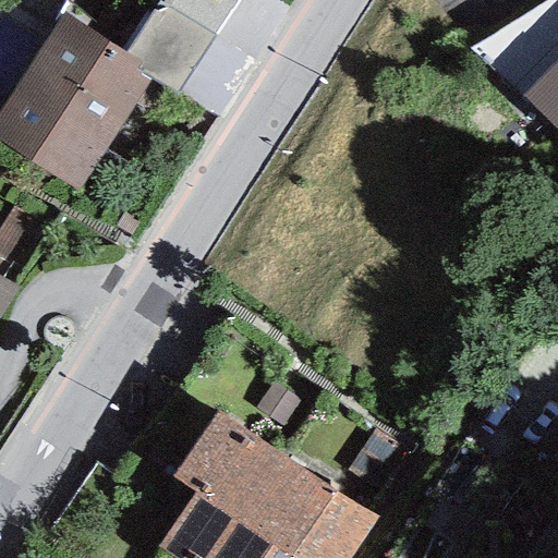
[(157,0),(123,51),(141,62),(134,71),(148,81),(173,97),(237,0),(157,0)]
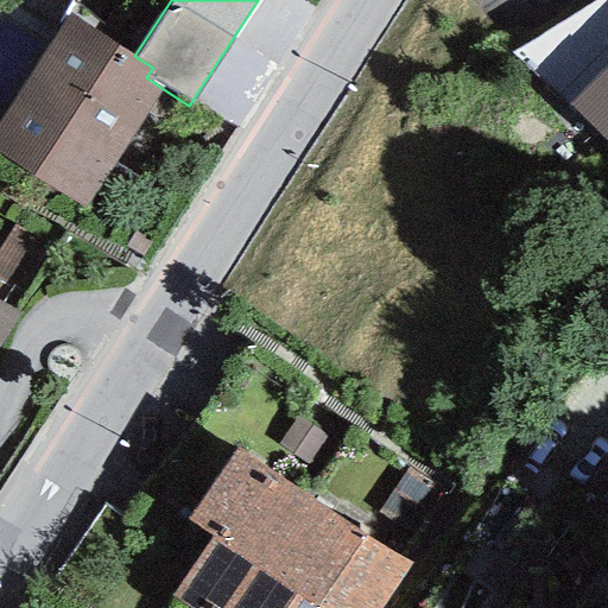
[(607,0),(594,0),(512,51),(572,106),(607,69),(607,0)]
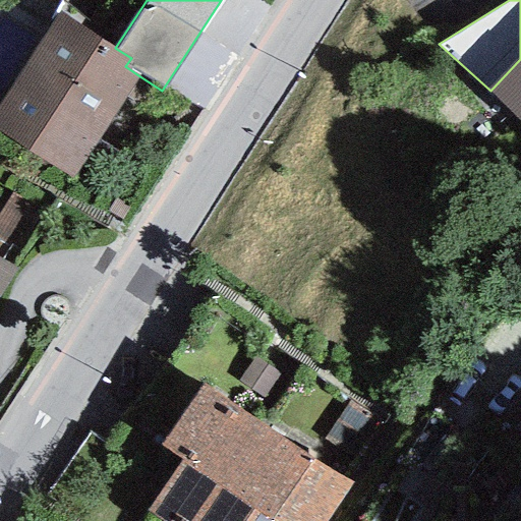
[(115,48),(59,12),(0,104),(0,132),(72,179),(138,75),(125,66),(131,58),(115,48)]
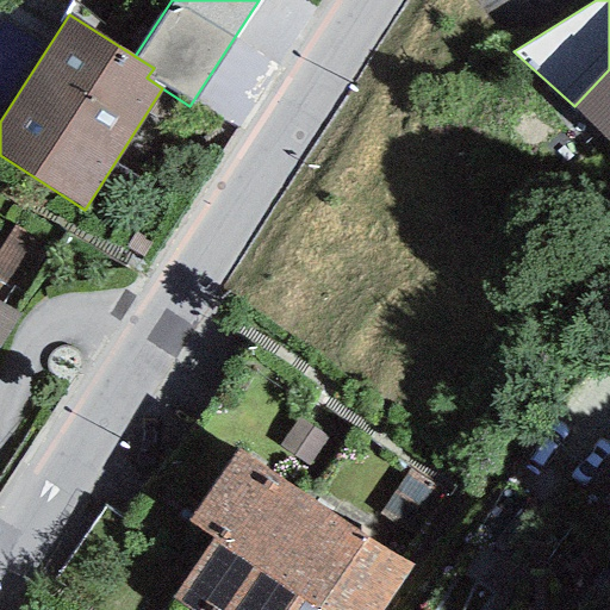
[(609,69),(574,106),(609,141),(609,69)]
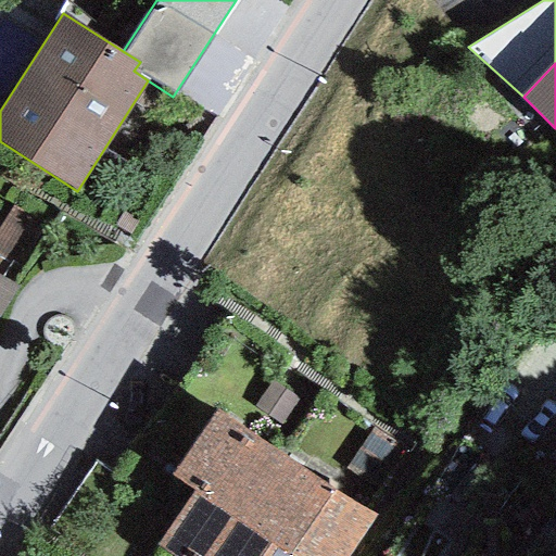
[(0,314),(17,288),(0,276),(0,314)]
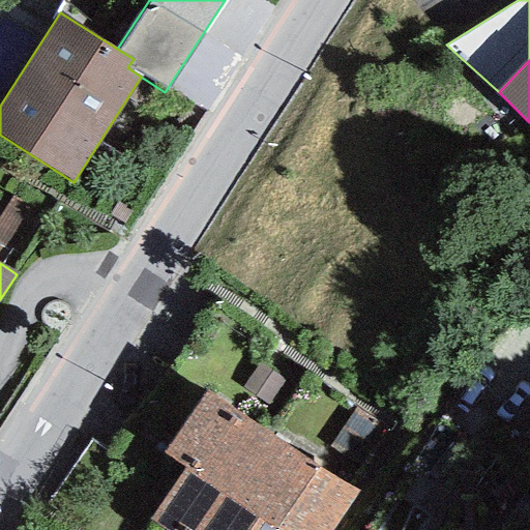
[(162,454),(182,469),(272,529),(332,529),(357,494),(267,432),(206,390),(162,454)]
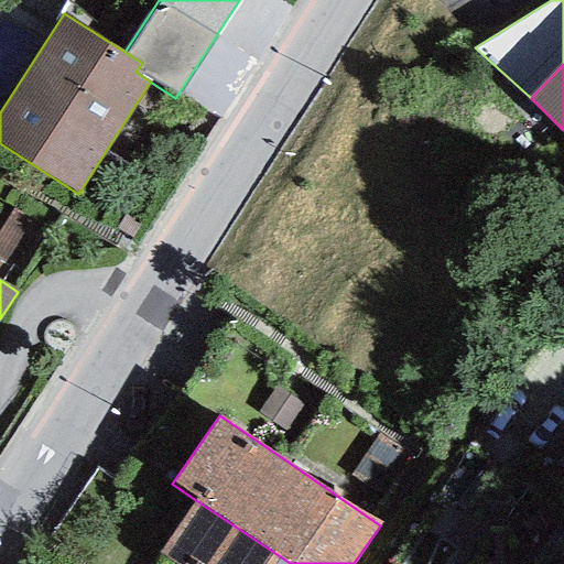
[(290,563),(194,499),(156,553),(172,563),(290,563)]
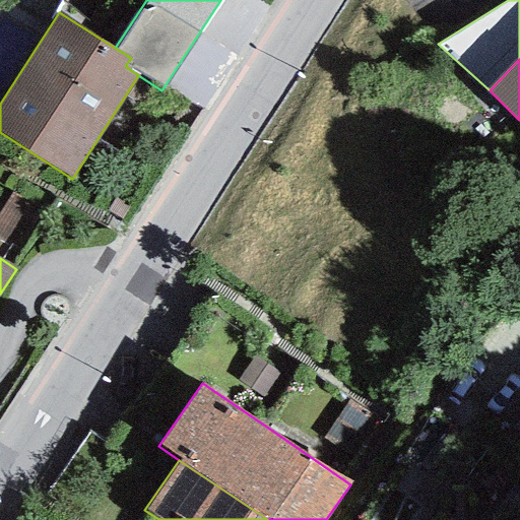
All buildings are outlined.
